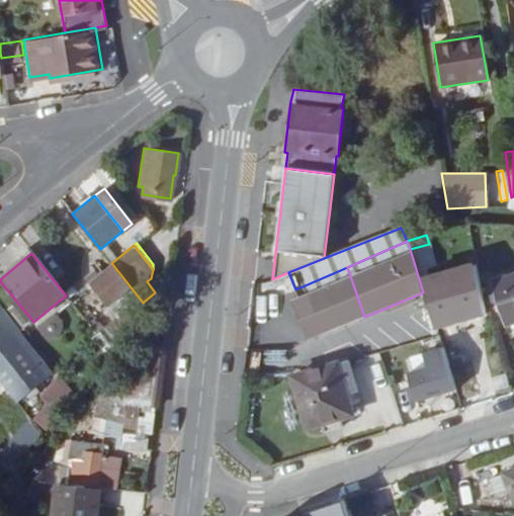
[(119,336),(133,324),(135,310),(143,303),(112,264),(89,284),(108,308),(113,317),(102,327),(94,317),(88,322),(109,349),(119,336)]
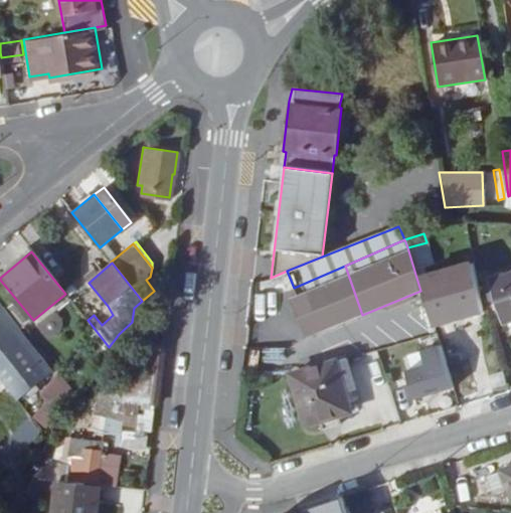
[(416,278),(420,291),(432,326),(481,313),(467,265),(416,278)]
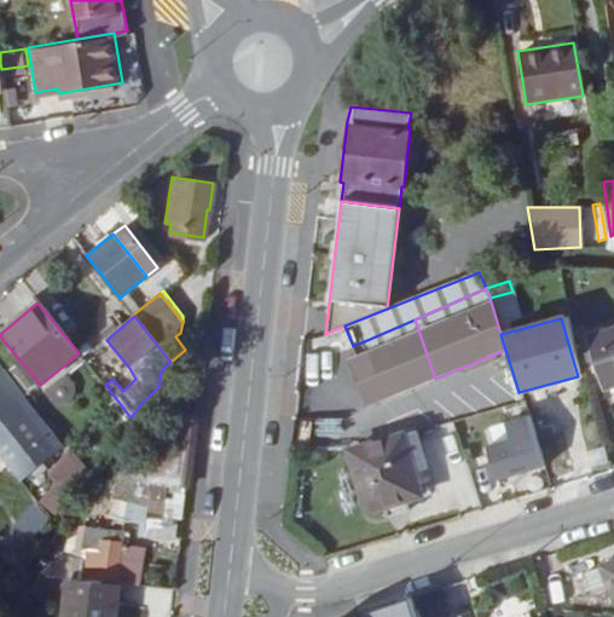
[(415,319),(353,346),(358,357),(349,359),(370,405),(435,379),(415,319)]
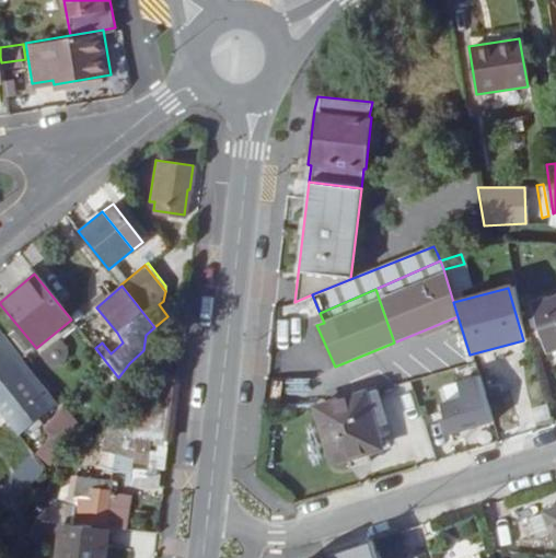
[(555,349),(555,298),(530,305),(545,352),(555,349)]
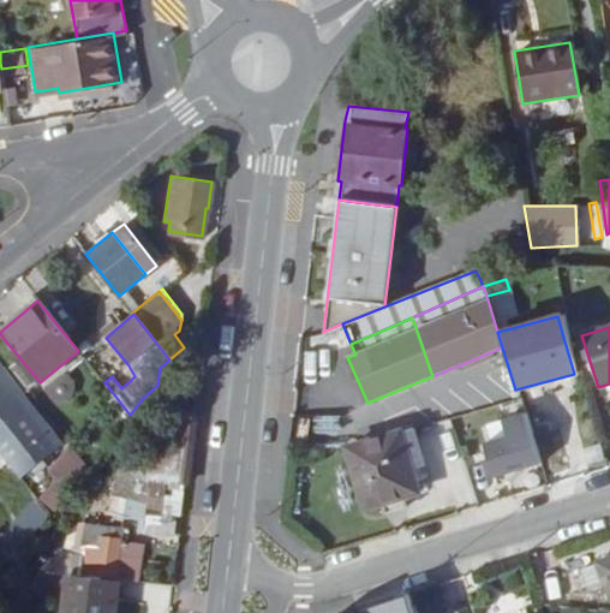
[(33,408),(0,365),(0,452),(3,456),(11,448),(16,453),(13,456),(27,469),(49,448),(23,415),(33,408)]
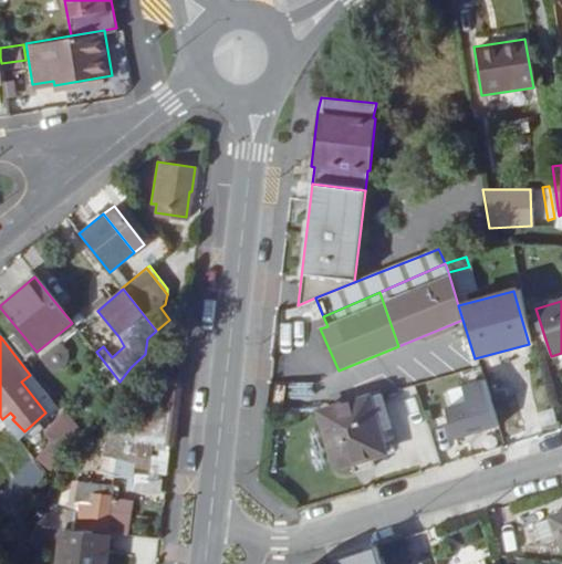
[(137,444),(141,444),(164,446),(172,382),(160,380),(155,380),(153,390),(151,408),(141,407),(138,425),(137,444)]
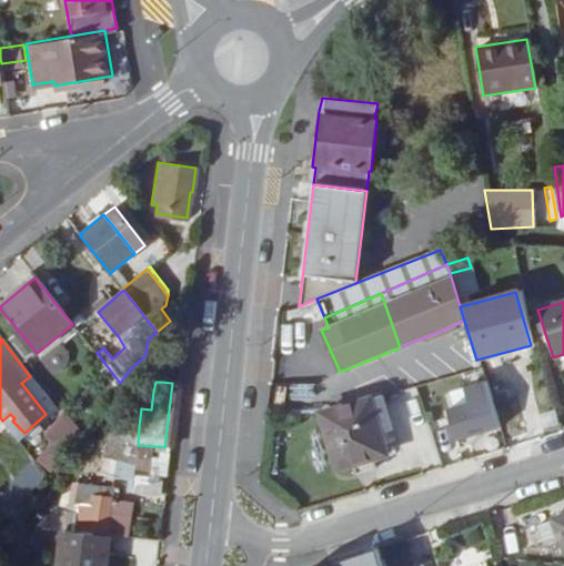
[(175,448),(175,446),(181,384),(172,383),(164,447),(175,448)]
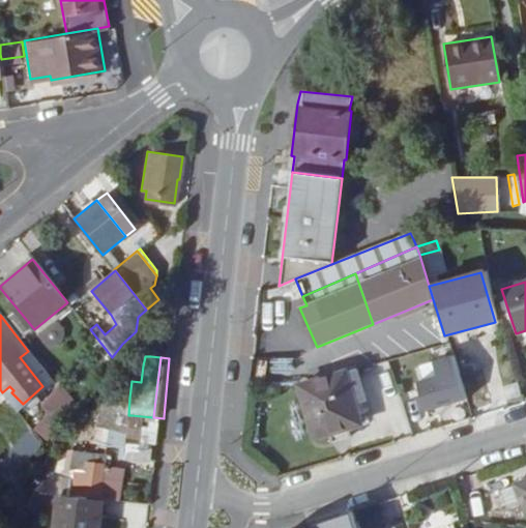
[(454,365),(414,377),(425,410),(464,399),(454,365)]
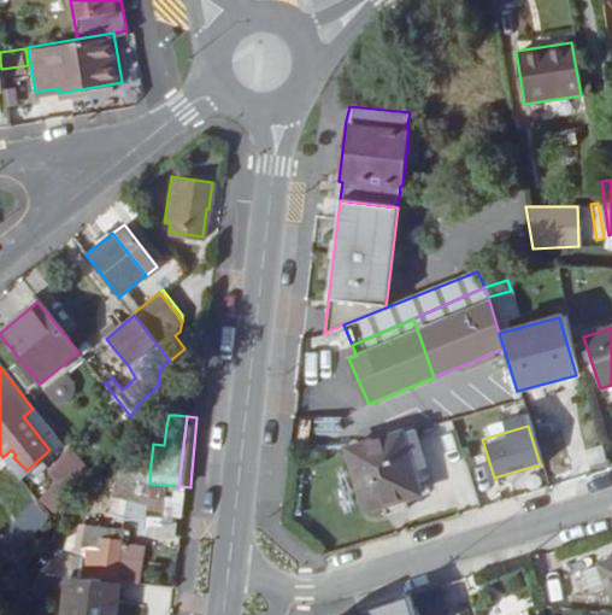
[(376,440),(389,485),(371,491),(358,445),(345,449),(345,451),(364,511),(419,496),(413,470),(427,467),(416,434),(415,429),(376,440)]
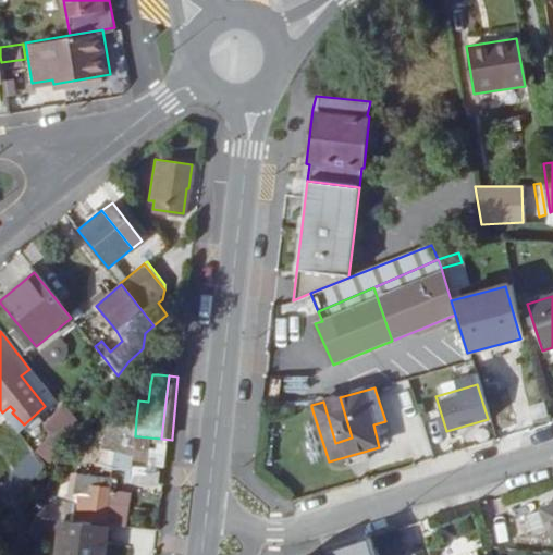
[(340,397),(323,402),(335,443),(352,438),(340,397)]
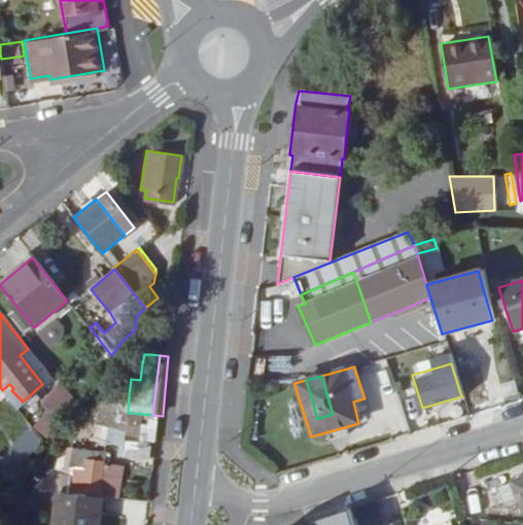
[(76,401),(59,380),(38,403),(46,410),(33,426),(45,438),(76,401)]
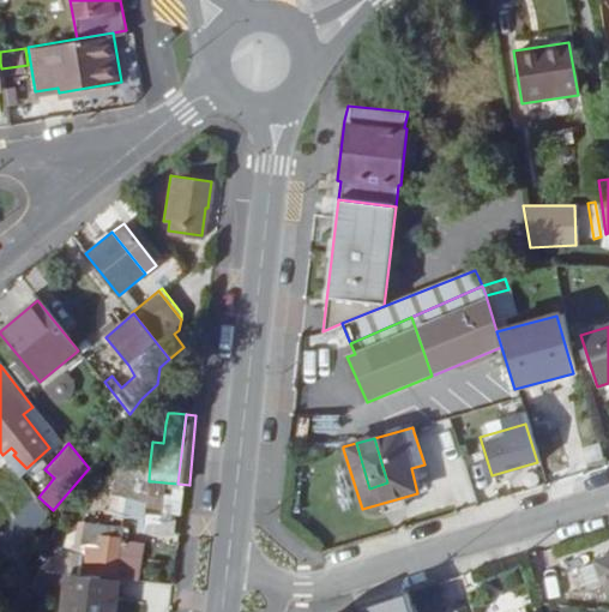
[(150,461),(134,457),(125,469),(122,471),(114,485),(109,493),(148,502),(152,481),(149,481),(150,461)]
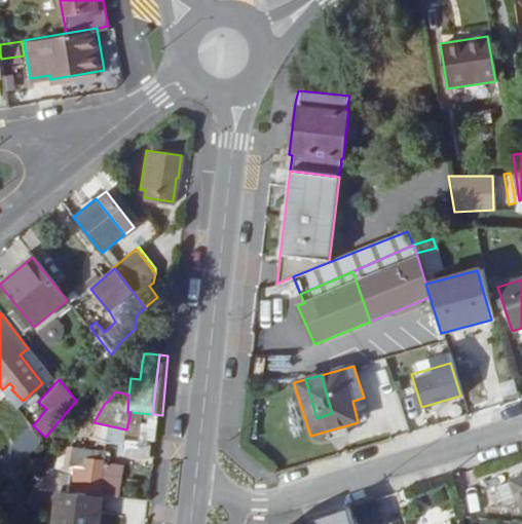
[(20,424),(0,451),(0,460),(12,470),(36,437),(20,424)]
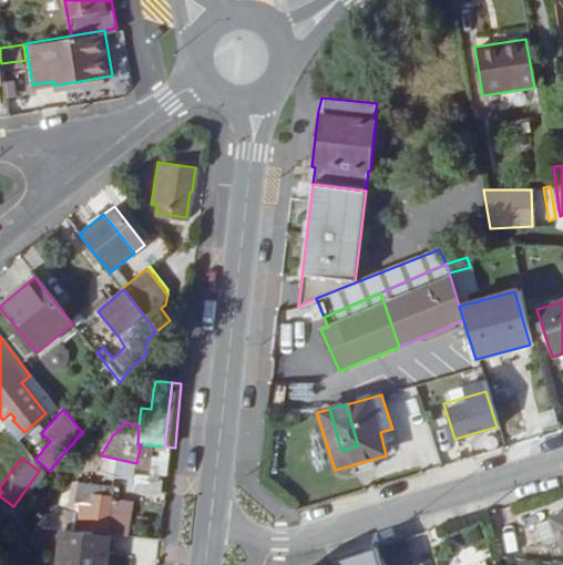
[(105,533),(111,489),(79,485),(78,493),(69,492),(64,510),(52,509),(47,514),(37,527),(105,533)]
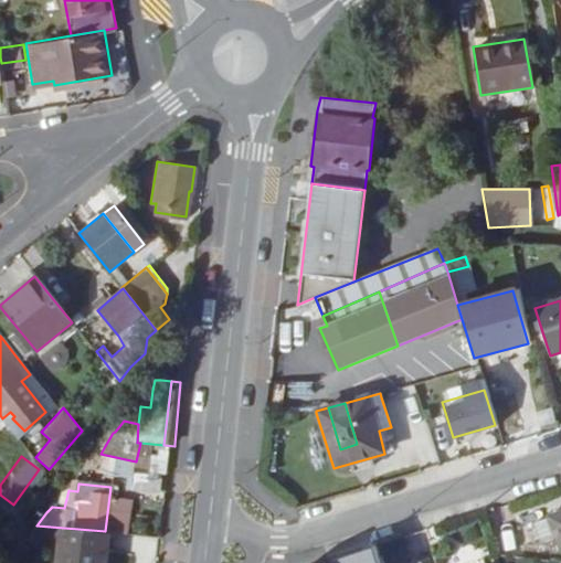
[(560,548),(560,511),(547,516),(554,539),(559,550),(560,548)]
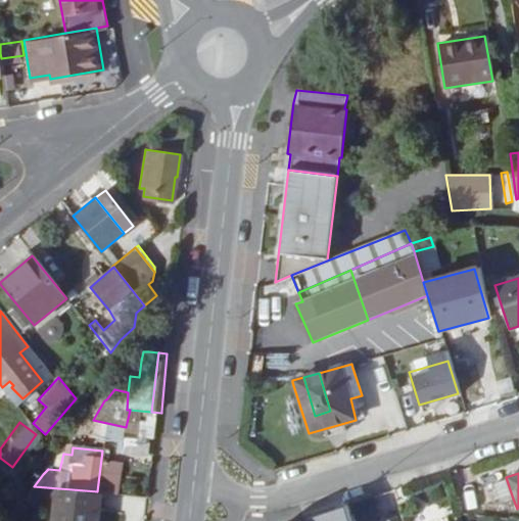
[(513,499),(506,477),(490,483),(498,504),(513,499)]
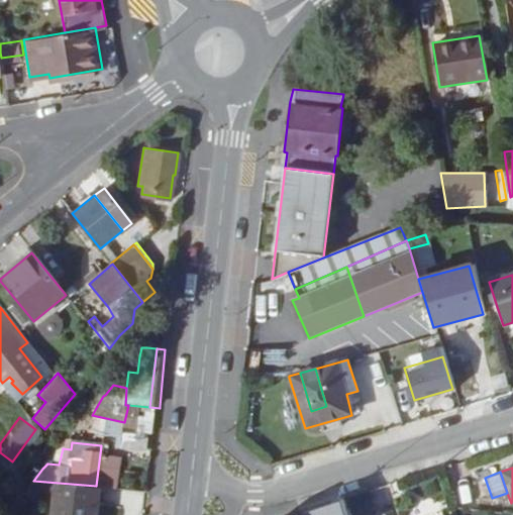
[(97,514),(100,486),(96,486),(33,481),(18,498),(52,502),(50,514),(97,514)]
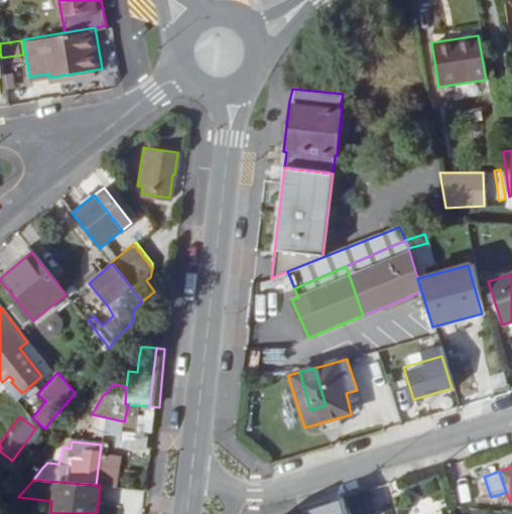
[(334,513),(330,501),(299,511),(293,513),(334,513)]
